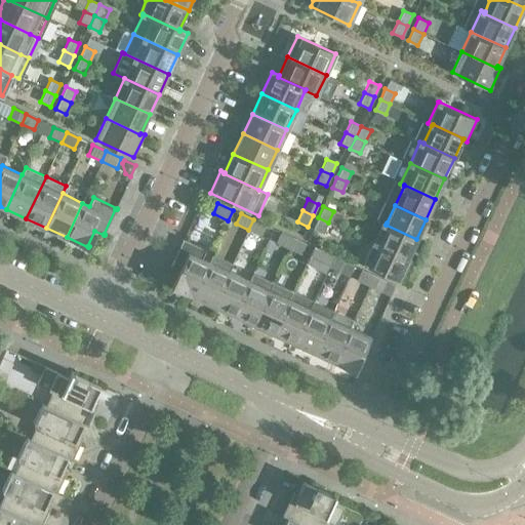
[(323,234),(328,223),(318,217),(313,229),(323,234)]
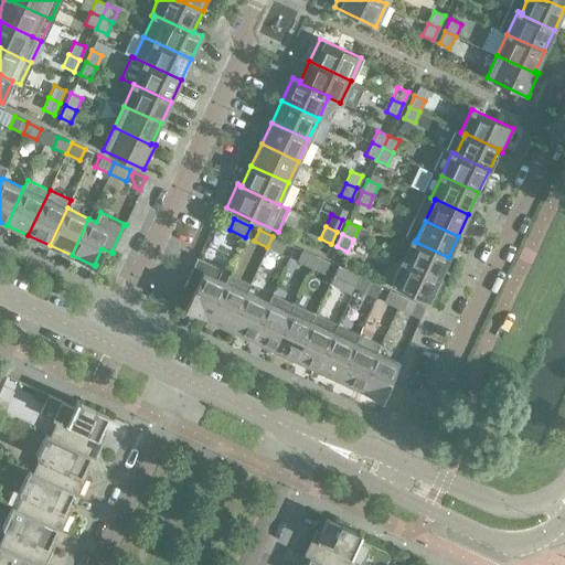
[(280,254),(286,243),(273,236),(267,247),(280,254)]
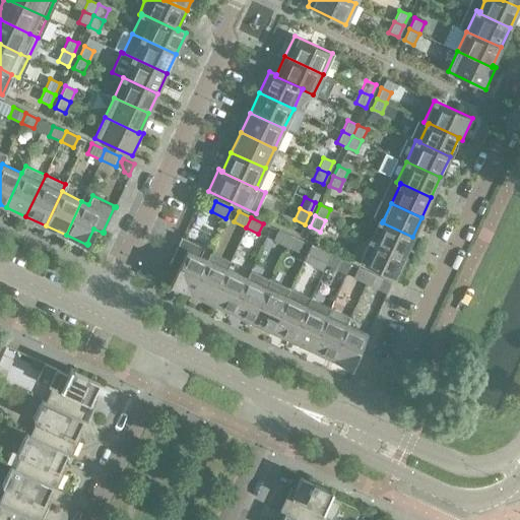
[(403,256),(404,255),(412,237),(382,222),(383,220),(379,219),(369,240),(403,256)]
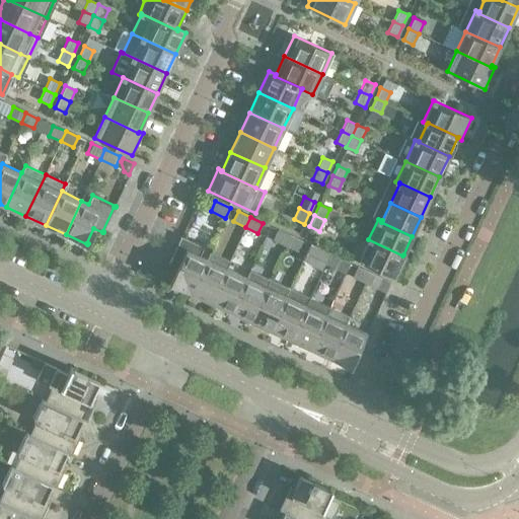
[(285,245),(290,235),(278,230),(273,240),(285,245)]
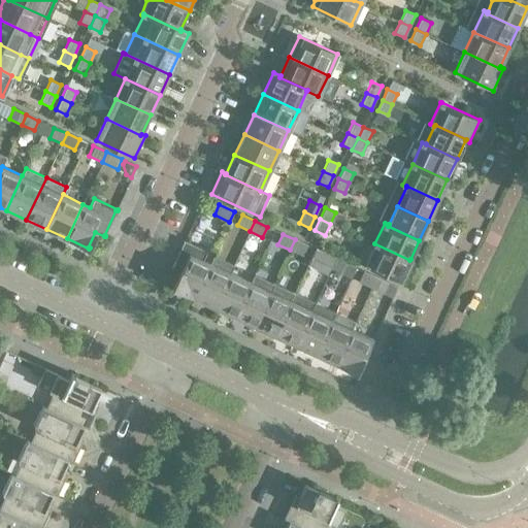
[(302,256),(307,245),(295,239),(290,250),(302,256)]
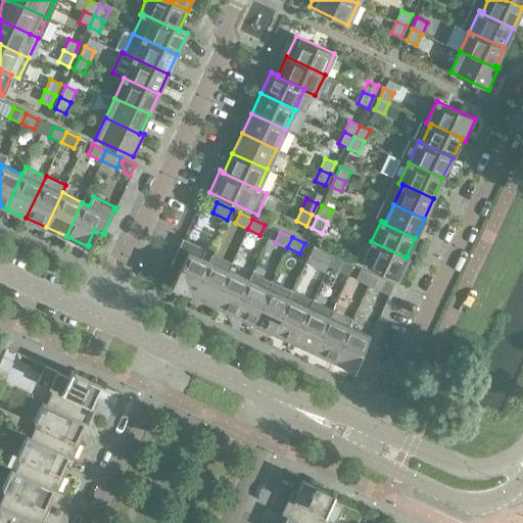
[(192,295),(208,260),(201,257),(205,248),(182,238),(181,239),(182,239),(171,264),(170,264),(169,265),(179,269),(172,284),(171,283),(170,284),(192,295)]
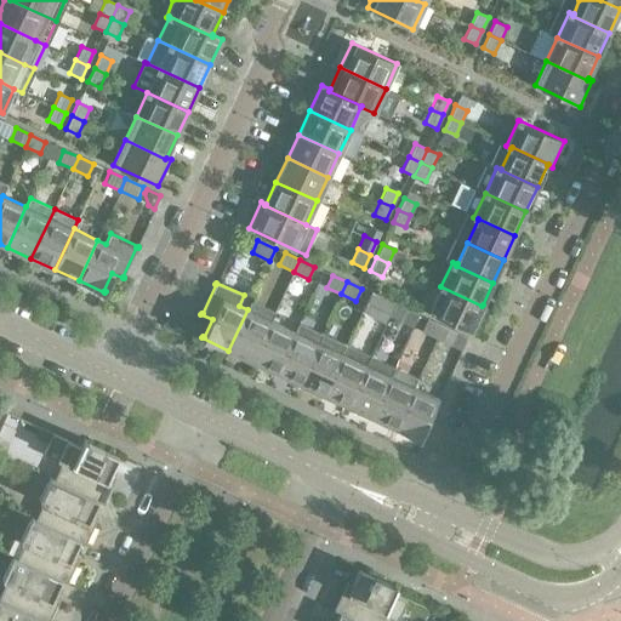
[(428,312),(474,332),(486,306),(483,305),(482,306),(440,286),(428,312)]
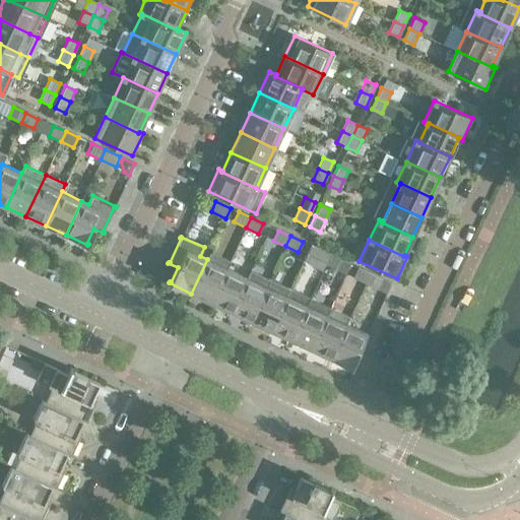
[(325,264),(330,255),(318,249),(313,259),(325,264)]
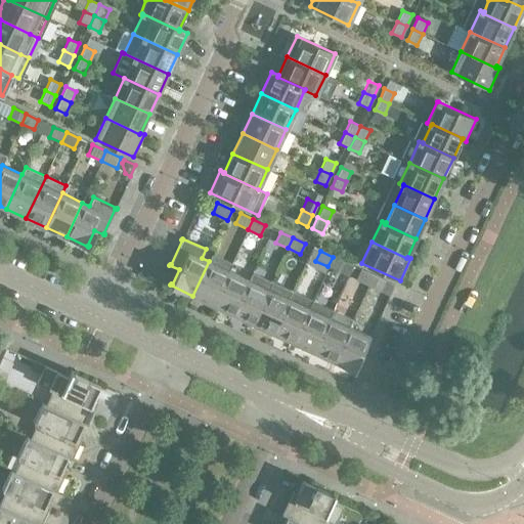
[(212,305),(228,270),(231,263),(212,254),(209,261),(192,296),(212,305)]
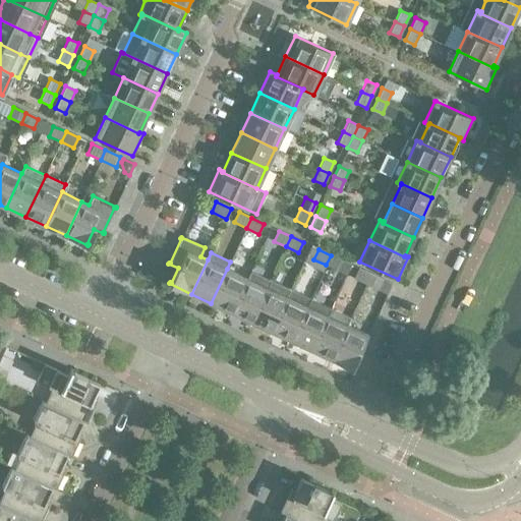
[(338,271),(343,261),(331,255),(326,265),(338,271)]
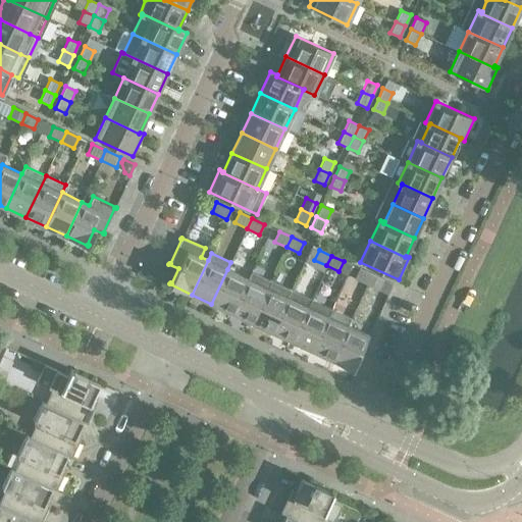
[(366,284),(371,274),(359,268),(354,278),(366,284)]
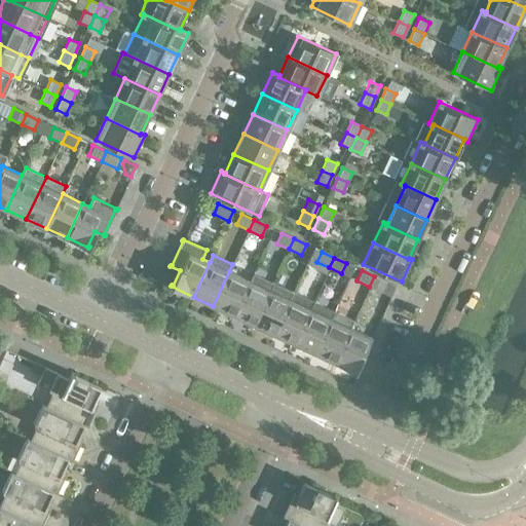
[(233,315),(249,280),(229,271),(213,306),(233,315)]
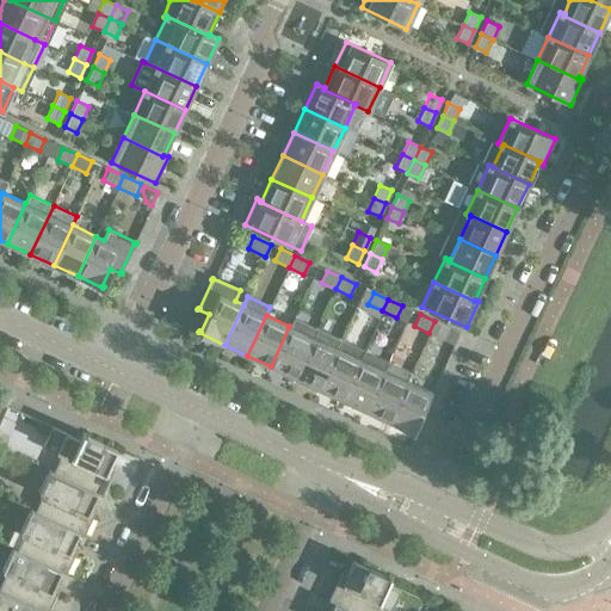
[(294,377),(316,328),(294,318),(289,326),(271,366),(294,377)]
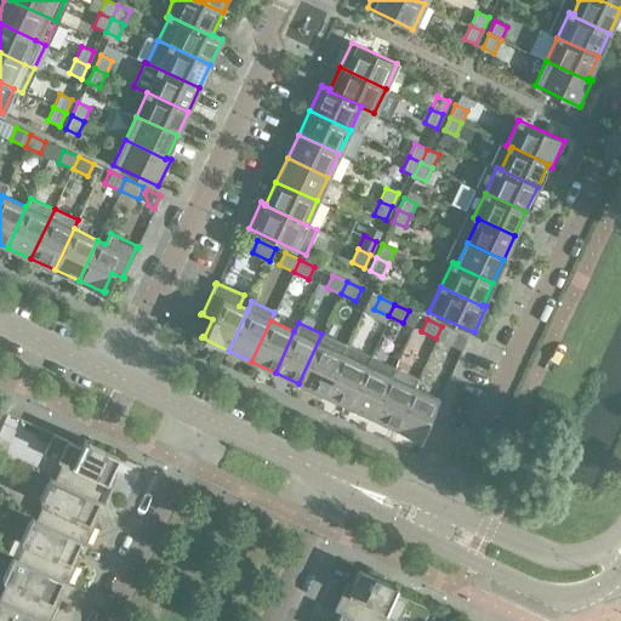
[(451,345),(456,332),(442,326),(436,339),(451,345)]
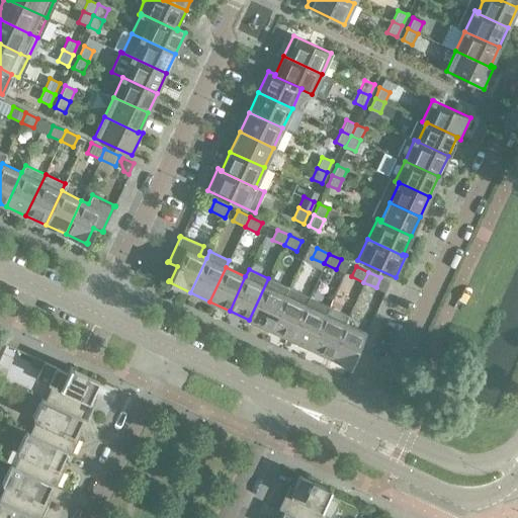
[(269,329),(288,287),(268,278),(249,320),(269,329)]
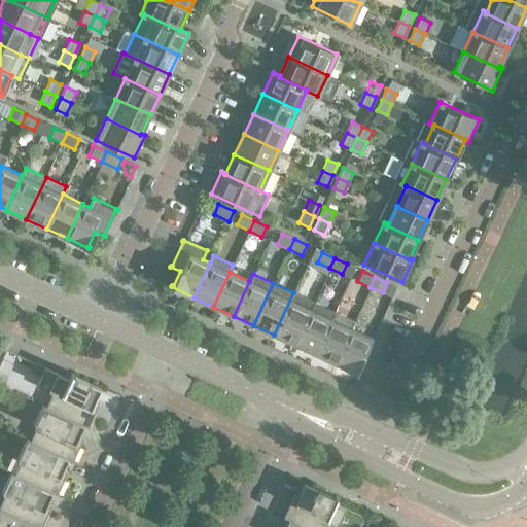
[(294,344),(314,302),(293,292),(274,335),(294,344)]
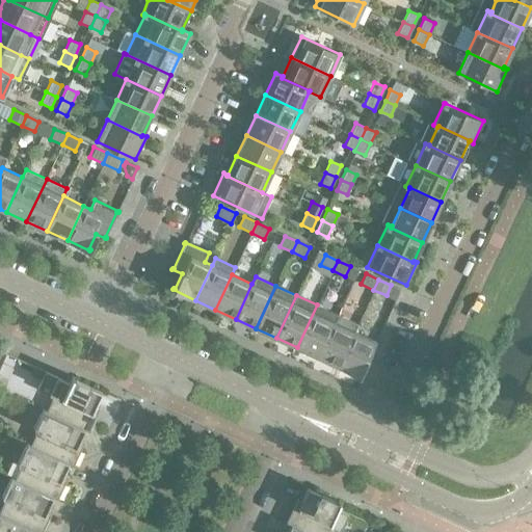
[(317,356),(337,314),(317,304),(297,347),(317,356)]
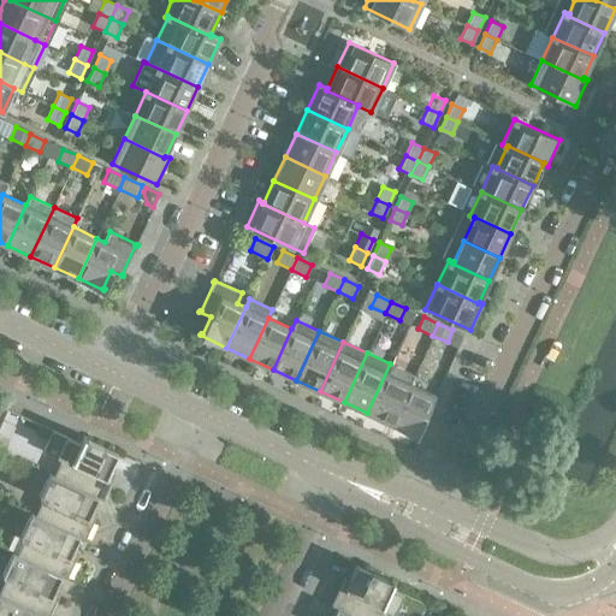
[(391,425),(410,384),(414,375),(390,363),(367,413),(391,425)]
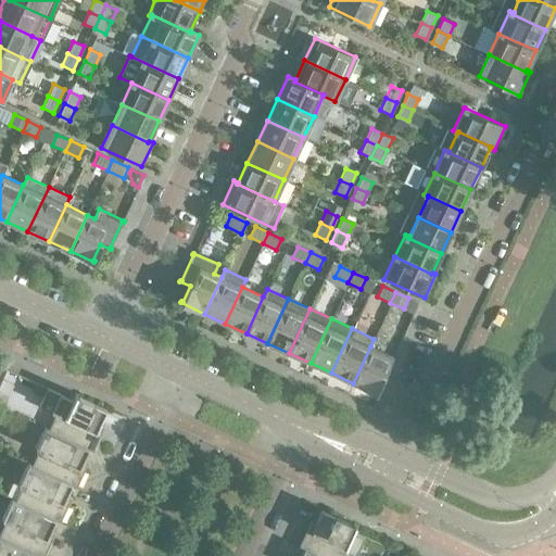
[(392,356),(370,346),(353,383),(375,393),(392,356)]
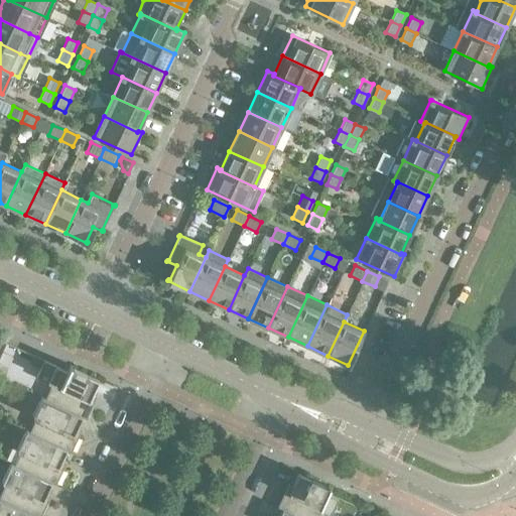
[(51,384),(45,396),(88,415),(94,402),(90,400),(99,380),(70,367),(71,365),(70,364),(67,371),(55,366),(47,382),(51,384)]
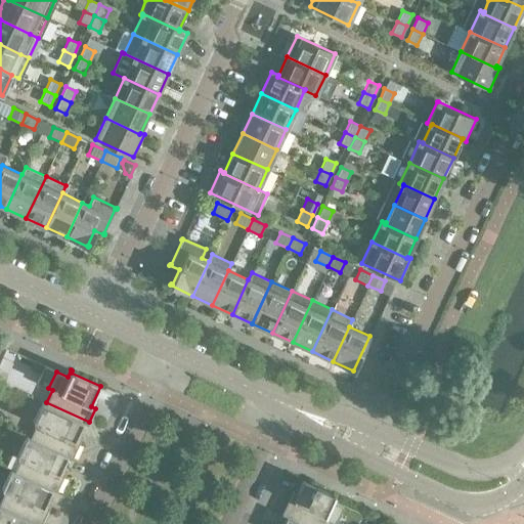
[(87,425),(89,422),(46,402),(45,404),(41,402),(33,422),(37,424),(31,436),(74,455),(80,441),(76,439),(83,423),(87,425)]
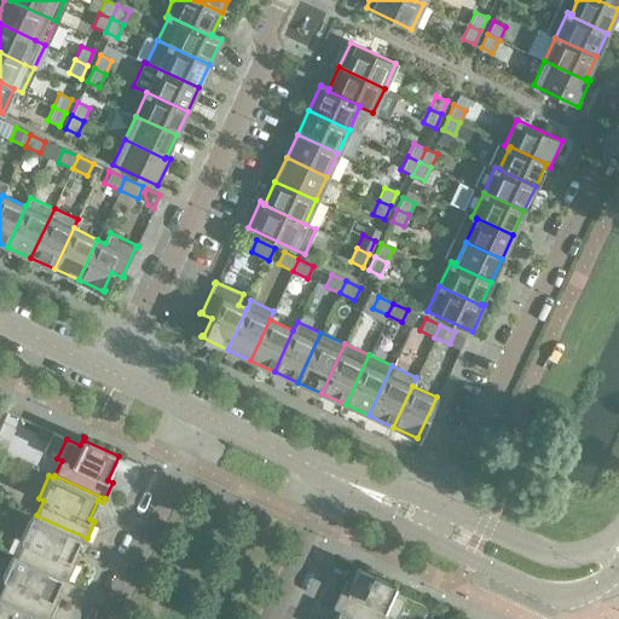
[(85,542),(87,538),(36,515),(35,518),(30,515),(19,538),(24,539),(18,554),(68,578),(76,561),(70,559),(80,539),(85,542)]
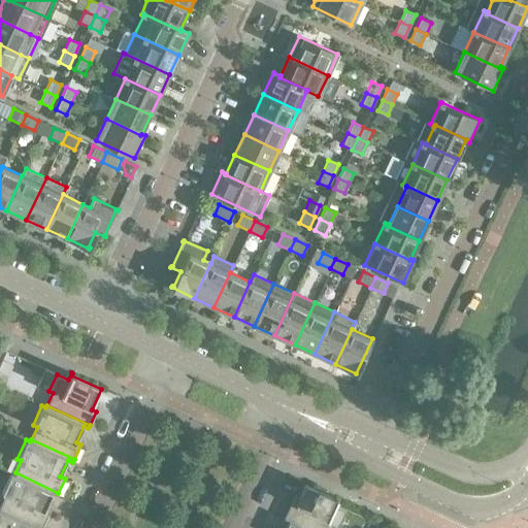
[(57,496),(58,493),(15,472),(14,474),(10,472),(1,492),(5,494),(0,505),(0,506),(42,526),(48,512),(44,509),(53,494),(57,496)]
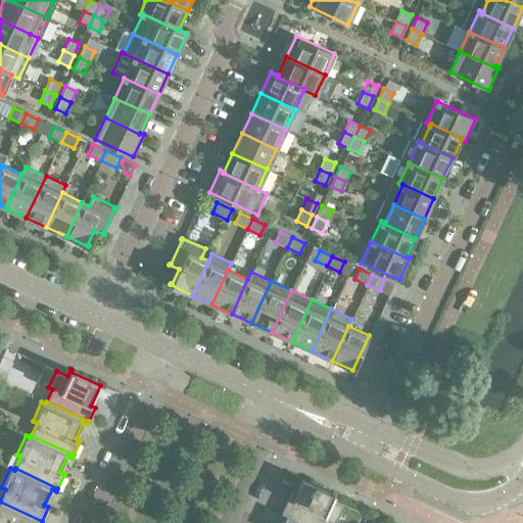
[(281,515),(285,517),(285,516),(300,522),(327,522),(330,519),(334,521),(342,504),(330,498),(333,491),(332,491),(331,493),(302,479),(293,500),(288,497),(281,515)]
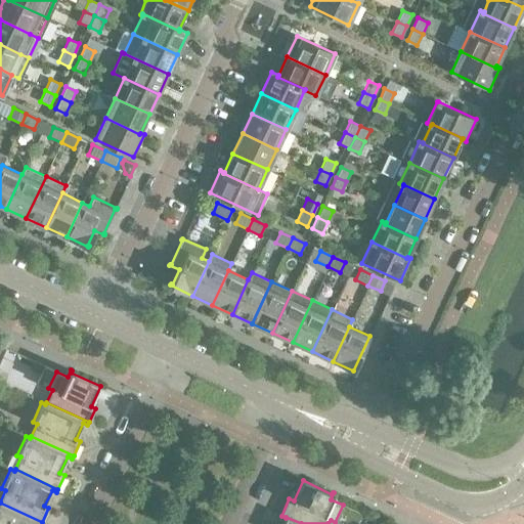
[(38,523),(41,523),(42,522),(0,503),(0,523),(35,523),(36,523),(38,523)]
